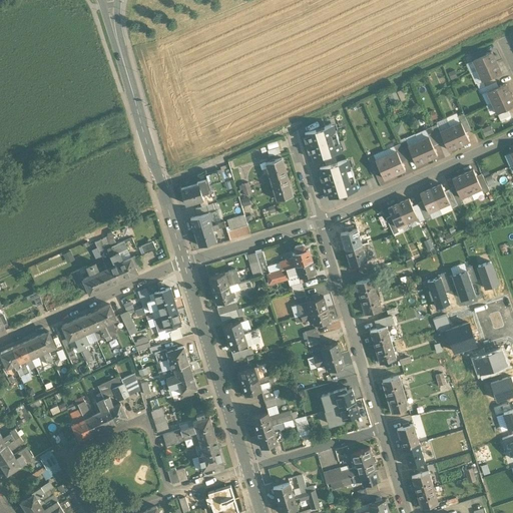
[(481,50),(470,55),(473,60),(484,55),(481,50)]
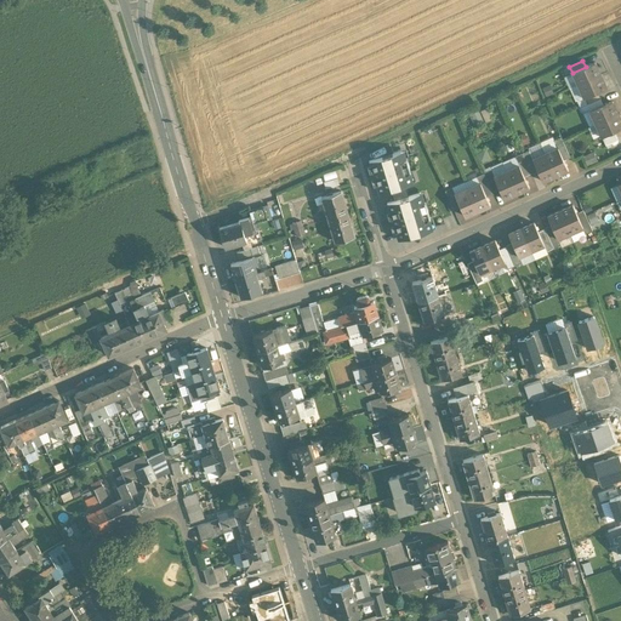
[(586,67),(573,73),(579,86),(600,75),(594,63),(586,67)]
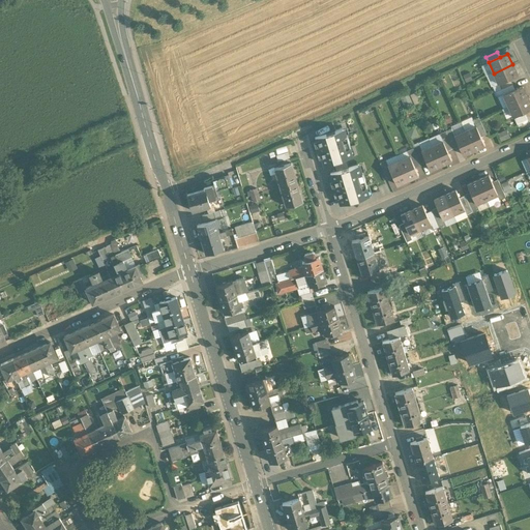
[(512,64),(494,74),(498,84),(509,79),(518,76),(512,64)]
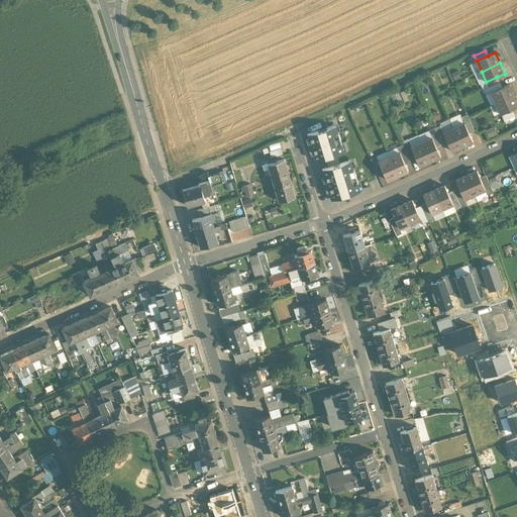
[(497,77),(486,82),(489,88),(500,83),(497,77)]
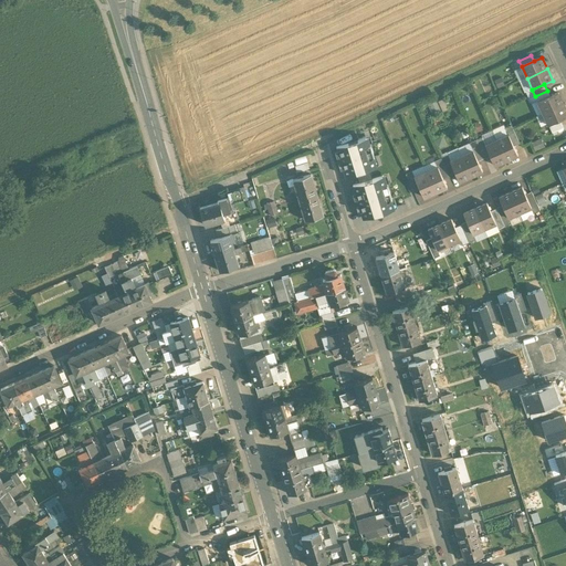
[(535,96),(528,98),(532,105),(537,102),(549,96),(547,91),(535,96)]
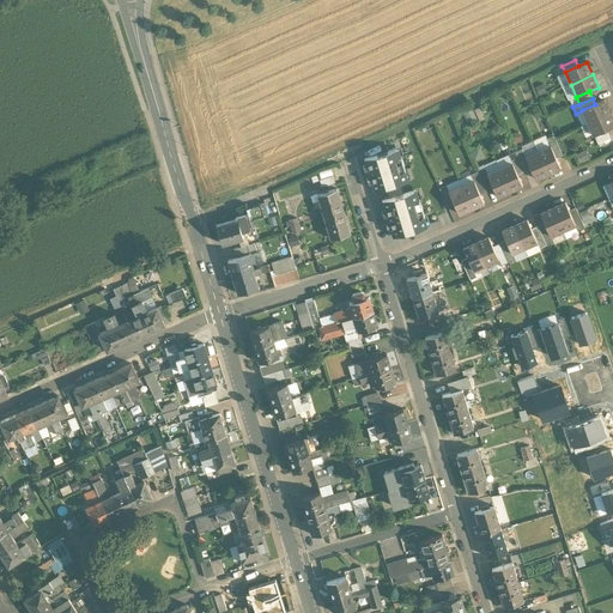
[(595,104),(582,110),(588,123),(610,113),(604,101),(595,104)]
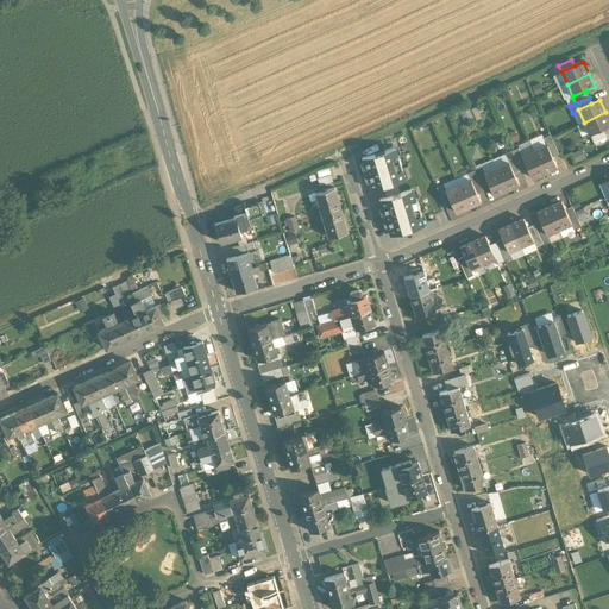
[(482,118),(477,107),(471,110),(476,120),(482,118)]
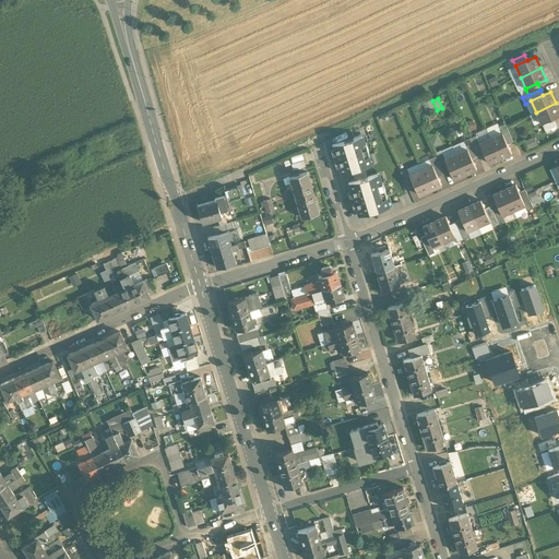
[(558,109),(556,103),(536,113),(542,123),(558,115),(558,109)]
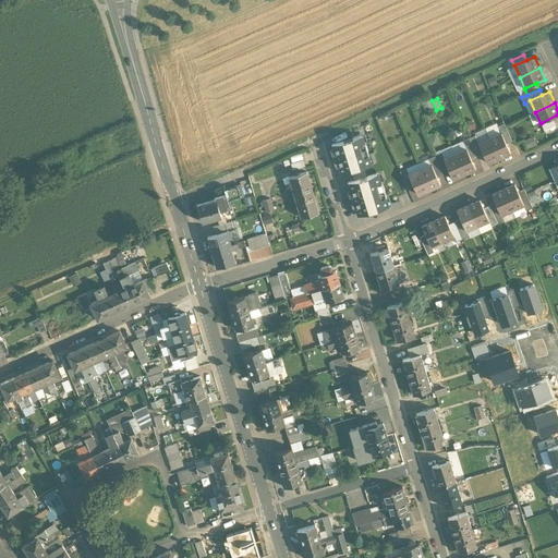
[(553,121),(542,125),(544,132),(555,126),(553,121)]
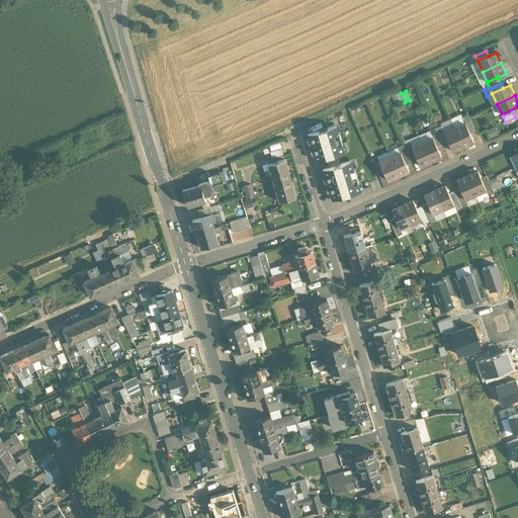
[(476,132),(467,115),(461,117),(464,123),(465,123),(469,134),(476,132)]
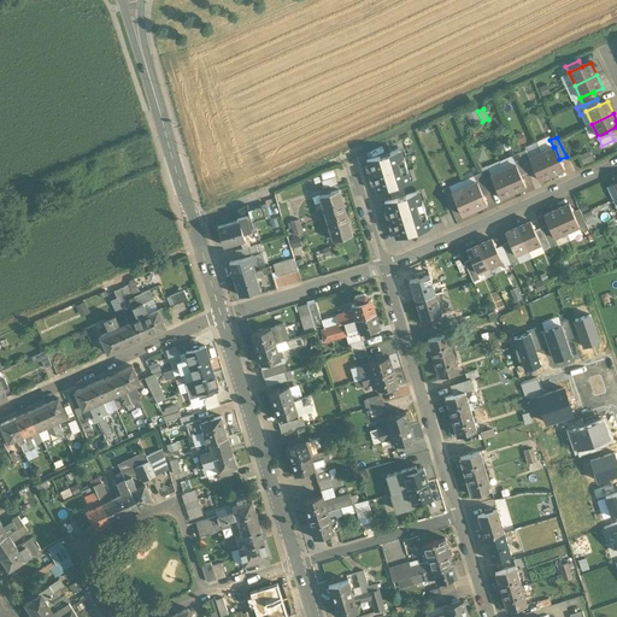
[(553,147),(541,153),(551,175),(564,170),(559,159),(554,147),(553,147)]
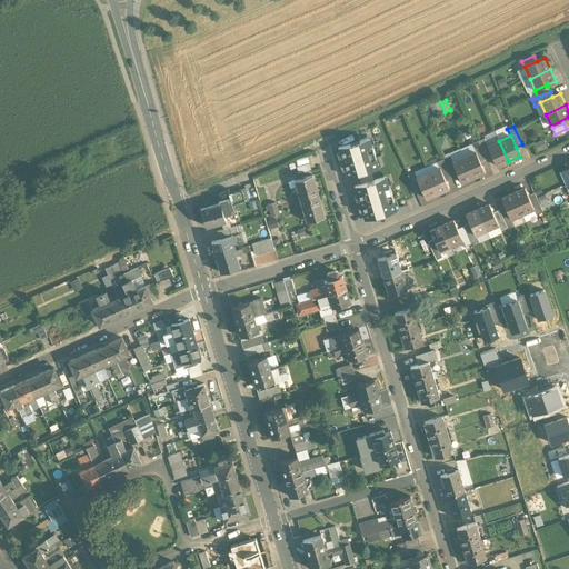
[(485,138),(478,141),(486,160),(492,157),(488,147),(485,138)]
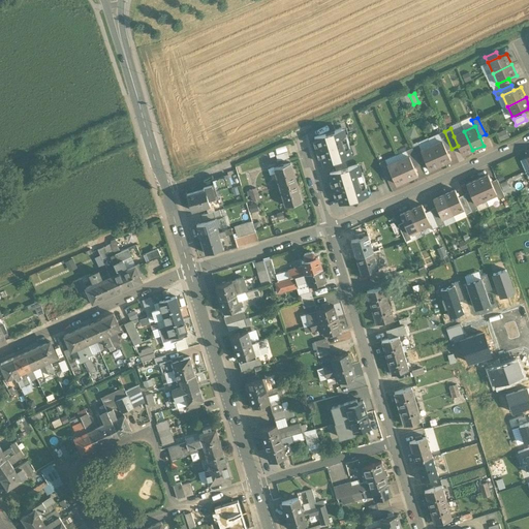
[(318,151),(322,164),(349,156),(347,149),(349,148),(345,134),(343,134),(341,129),(314,137),(317,147),(318,147),(319,151),(318,151)]
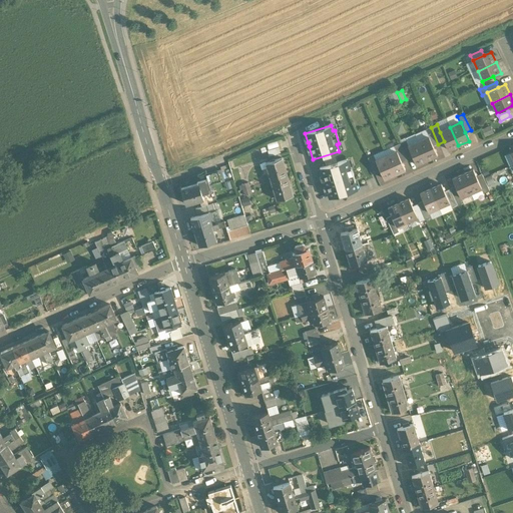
[(438,144),(431,127),(425,130),(428,137),(429,137),(433,146),(438,144)]
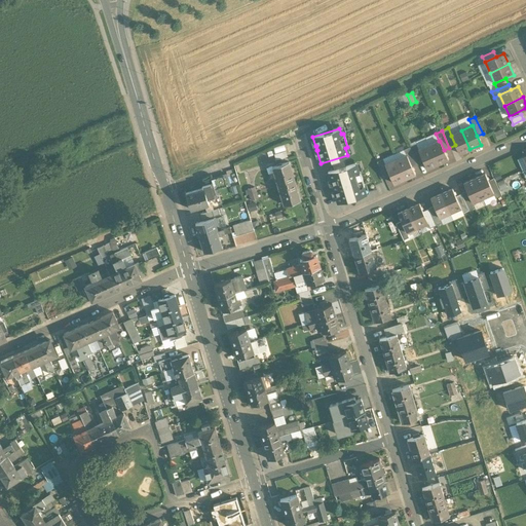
[(451,136),(455,145),(459,154),(470,149),(461,130),(451,136)]
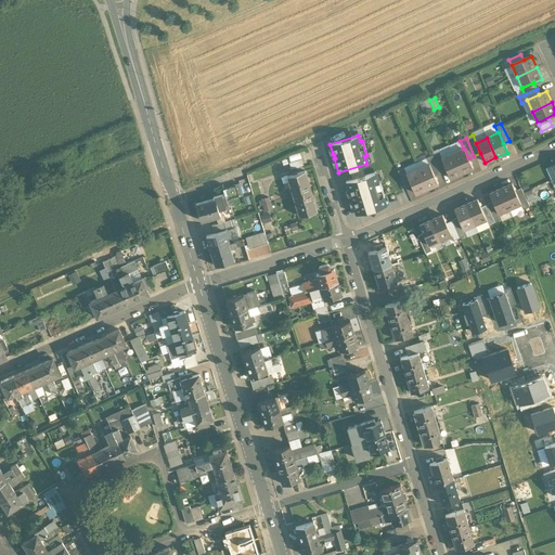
[(463,149),(452,154),(461,173),(473,168),(468,158),(464,149),(463,149)]
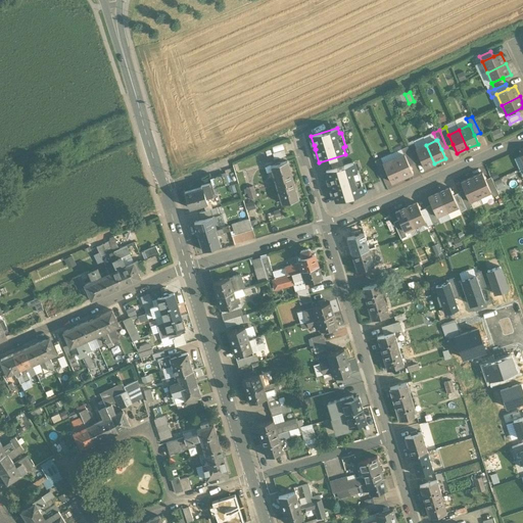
[(416,149),(414,144),(408,146),(415,163),(421,160),(416,149)]
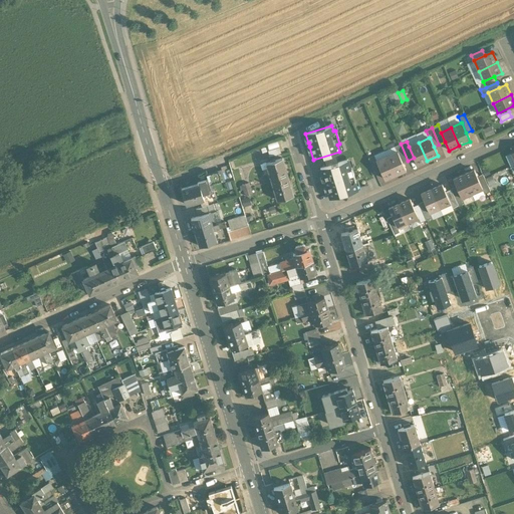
[(409,147),(414,158),(417,166),(427,161),(419,143),(409,147)]
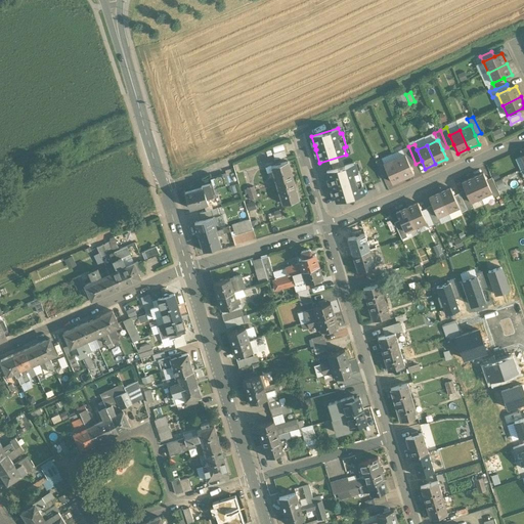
[(416,164),(408,146),(402,149),(404,155),(405,155),(410,166),(416,164)]
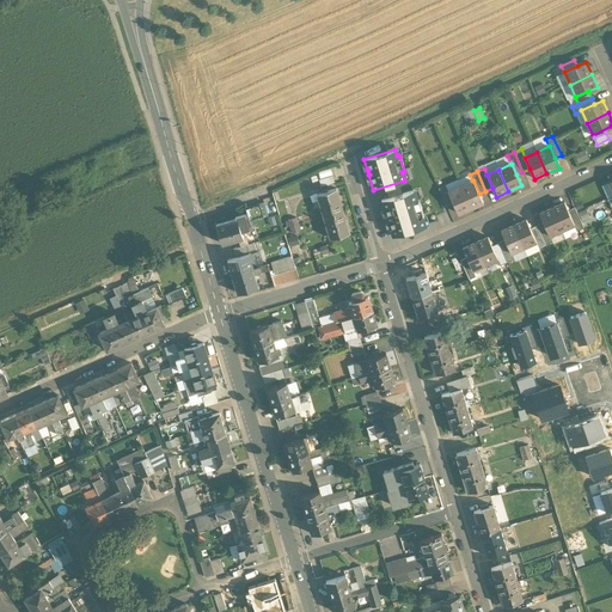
[(332,176),(319,181),(320,187),(335,183),(332,176)]
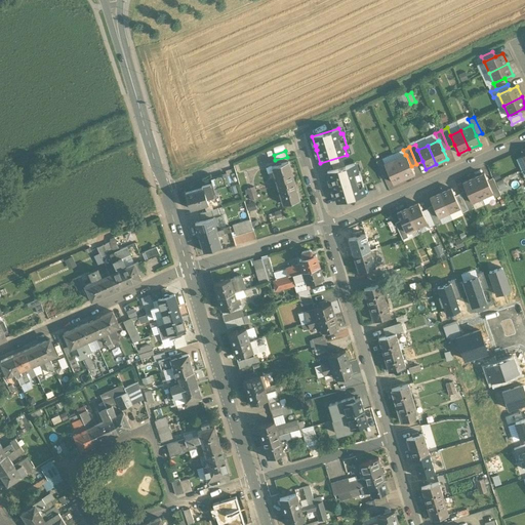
[(405,155),(395,160),(403,178),(414,174),(411,166),(406,155),(405,155)]
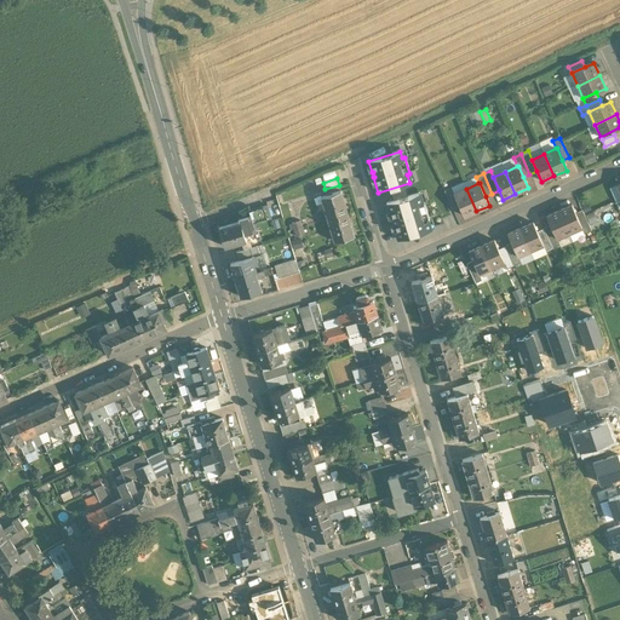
[(454,195),(451,188),(445,191),(453,211),(459,208),(454,195)]
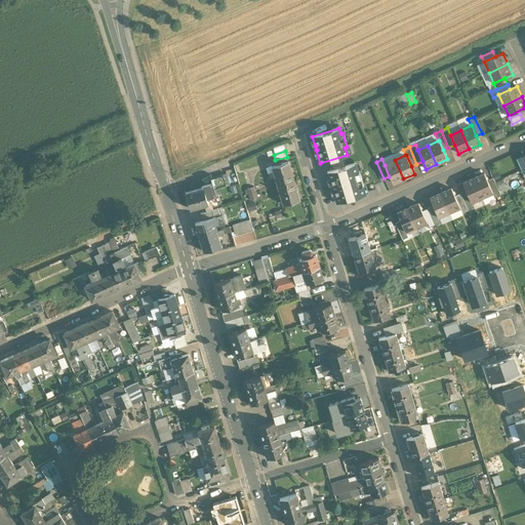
[(385,165),(389,176),(393,184),(403,178),(395,160),(385,165)]
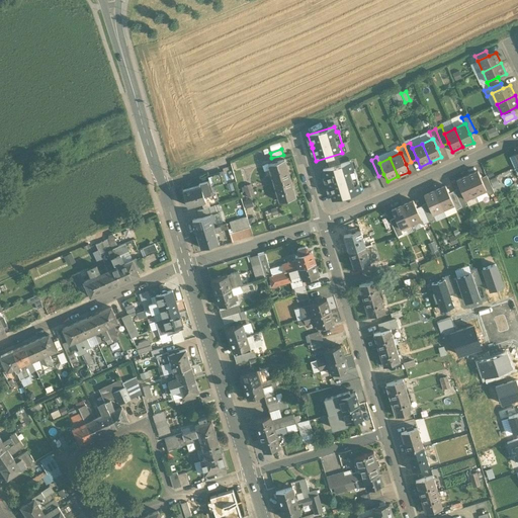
[(284,160),(268,165),(279,202),(295,197),(284,160)]
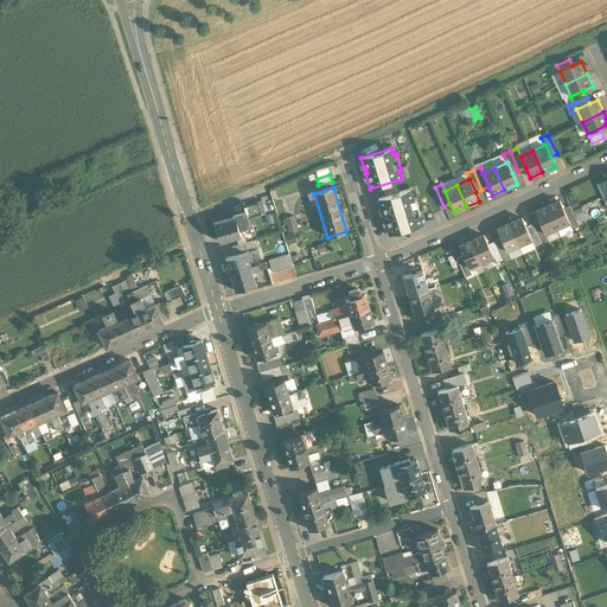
[(409,190),(378,199),(383,215),(384,215),(385,218),(384,219),(389,235),(420,225),(417,216),(420,216),(415,197),(411,198),(409,190)]
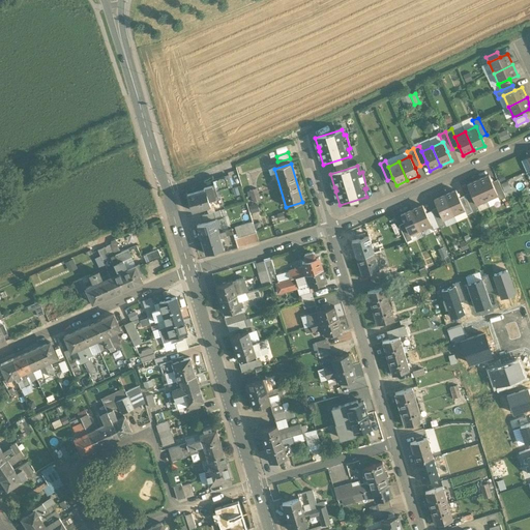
[(228,176),(212,180),(213,184),(215,190),(231,186),(228,176)]
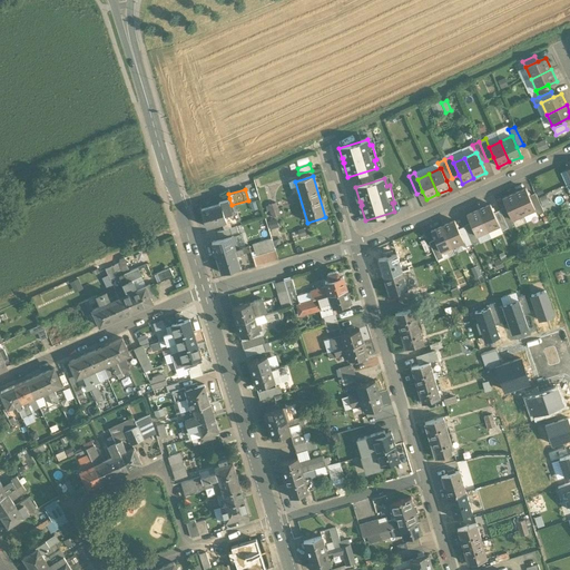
[(526,189),(513,194),(523,215),(534,209),(529,197),(526,189)]
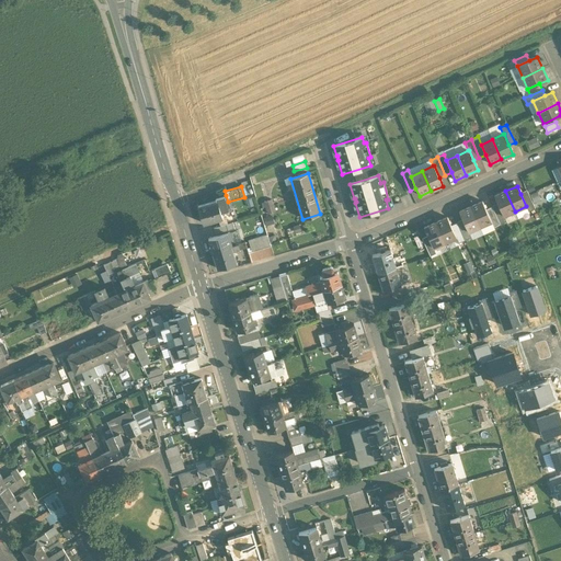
[(515,212),(505,191),(494,196),(497,204),(503,216),(504,216),(515,212)]
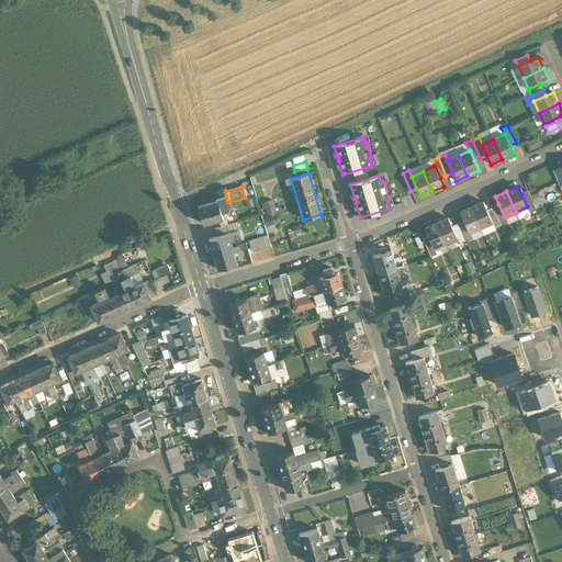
[(536,210),(528,191),(521,194),(527,206),(529,213),(536,210)]
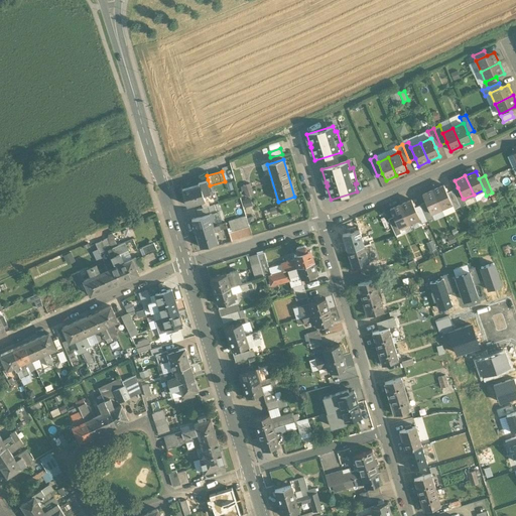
[(208,179),(199,181),(200,184),(182,189),(187,206),(205,201),(203,196),(212,192),(210,185),(208,179)]
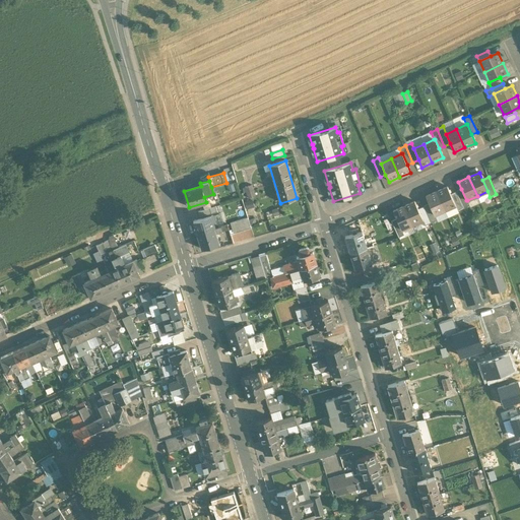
[(251,185),(245,187),(248,198),(255,196),(251,185)]
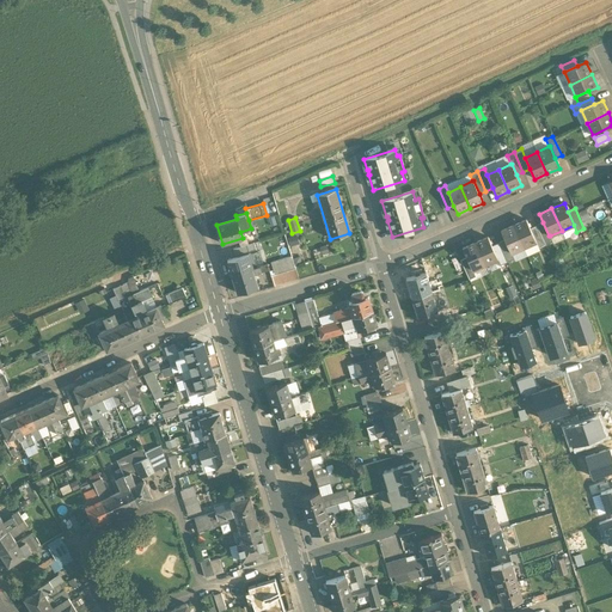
[(526,220),(513,226),(524,248),(536,243),(536,242),(530,228),(526,220)]
